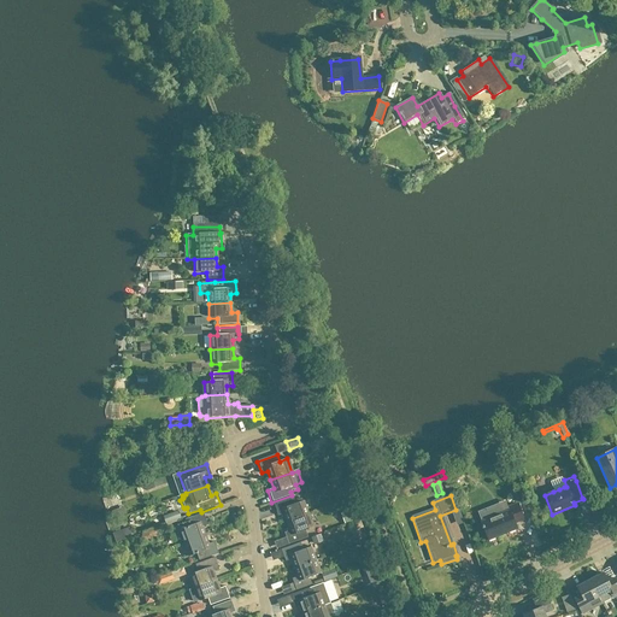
[(283,513),(286,523),(307,516),(303,501),(301,501),(300,499),(294,501),(293,498),(272,504),(277,516),(283,513)]
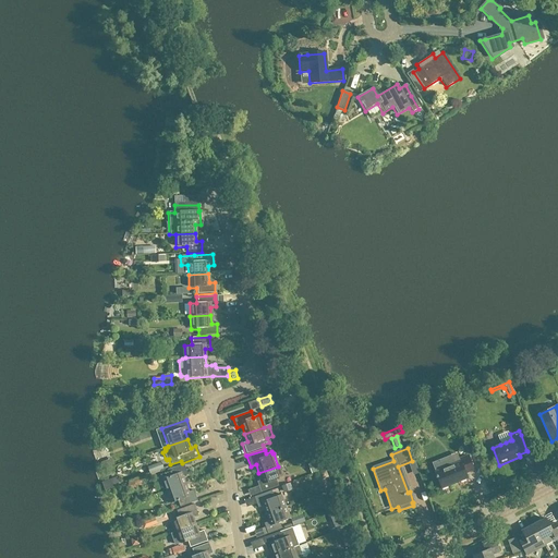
[(459,463),(434,473),(440,489),(466,478),(464,474),(473,471),(468,457),(458,460),(459,463)]
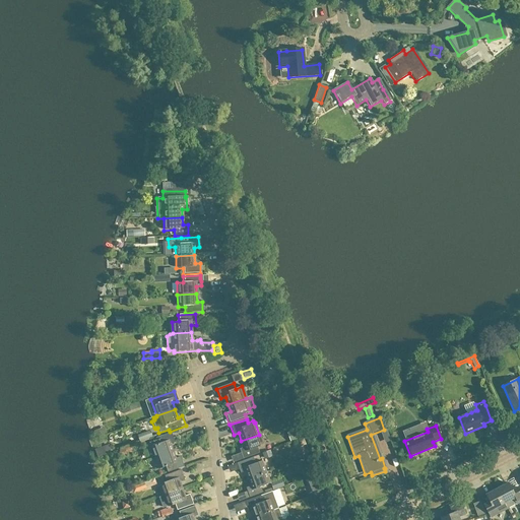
[(303,438),(299,429),(286,433),(289,442),(303,438)]
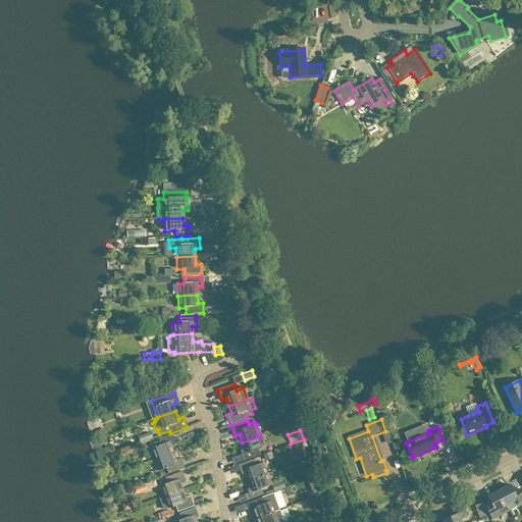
[(150,433),(137,437),(140,445),(152,440),(150,433)]
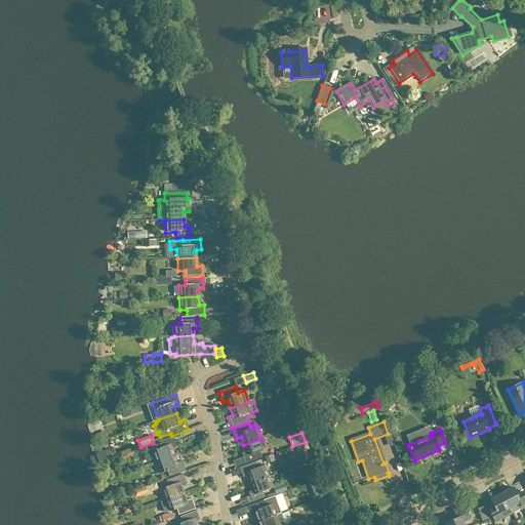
[(155,462),(173,456),(170,449),(175,447),(172,437),(156,443),(155,445),(150,447),(152,453),(150,454),(149,455),(151,459),(152,460),(154,459),(155,462)]
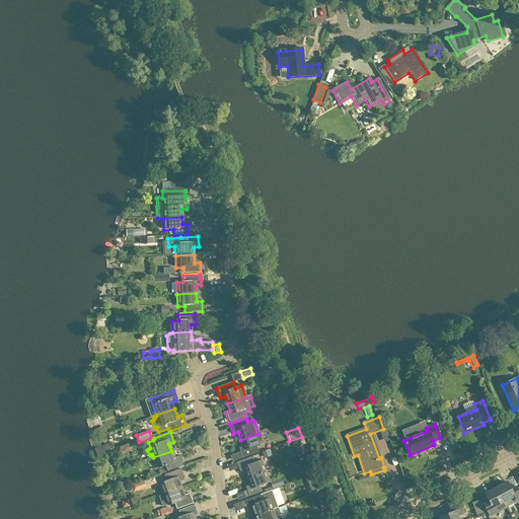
[(258,434),(240,440),(243,447),(238,449),(242,458),(258,453),(256,447),(263,444),(258,434)]
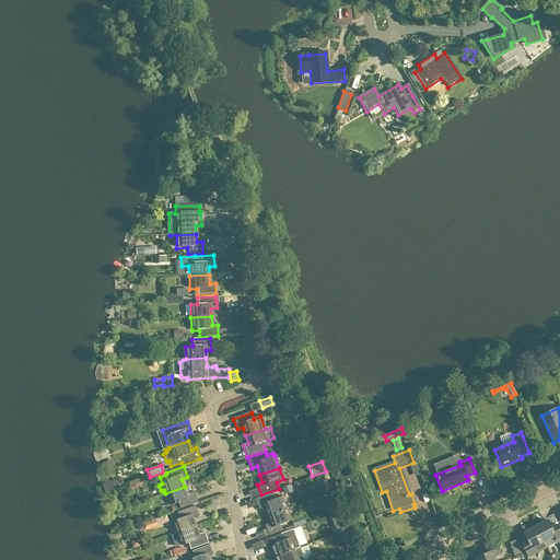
[(322,482),(328,480),(326,473),(319,475),(322,482)]
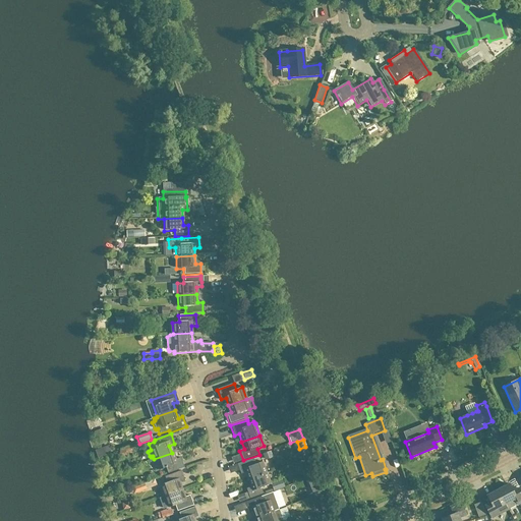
[(130,448),(118,453),(120,458),(126,456),(125,454),(131,452),(130,448)]
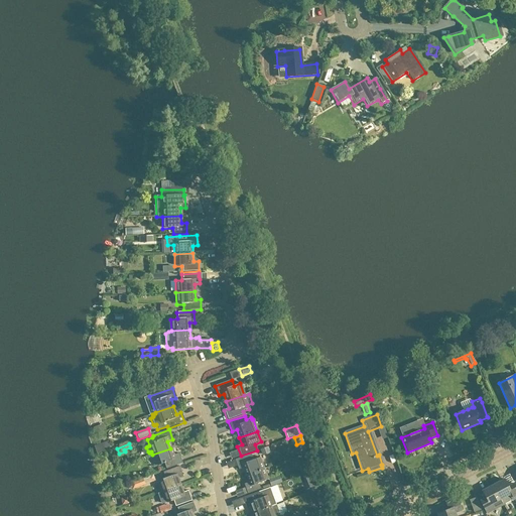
[(267,447),(259,449),(262,457),(270,454),(267,447)]
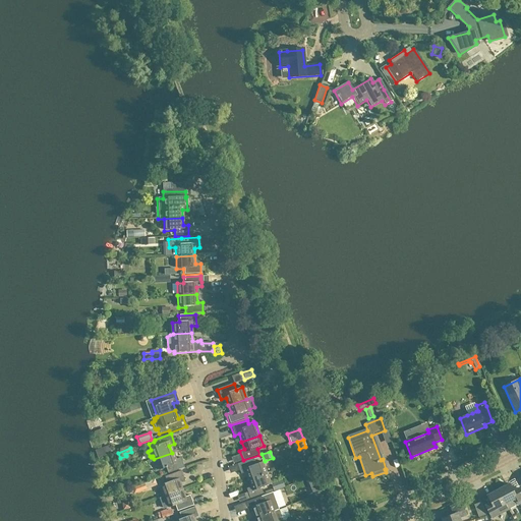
[(172,453),(154,459),(158,470),(164,468),(166,474),(183,468),(179,458),(174,460),(172,453)]
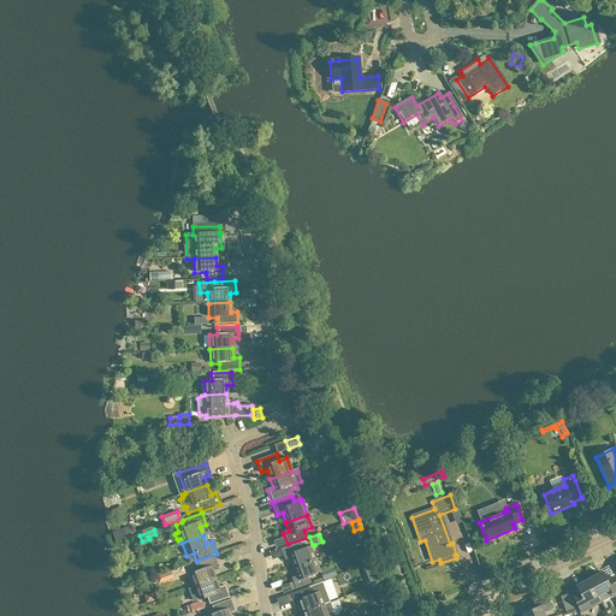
[(294,568),(314,561),(309,546),(302,550),(300,543),(280,549),(284,561),(290,560),(294,568)]
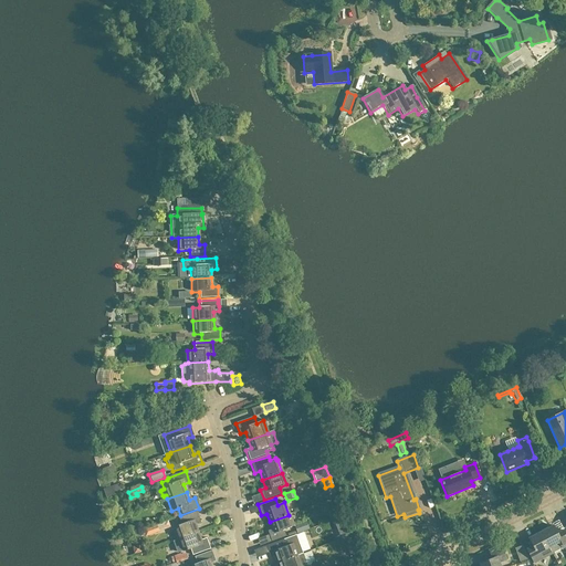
[(336,502),(329,505),(333,515),(341,512),(336,502)]
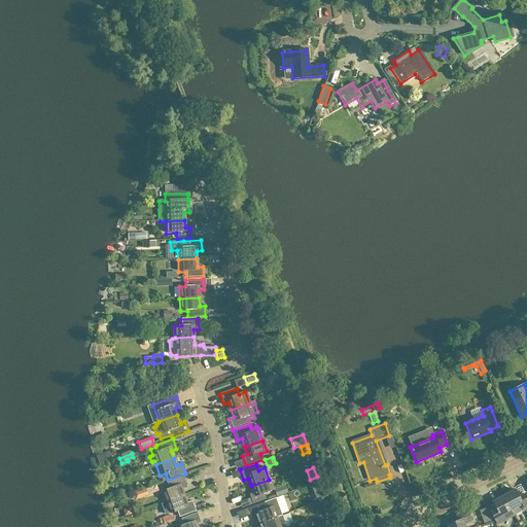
[(166,502),(183,496),(181,489),(186,487),(182,477),(166,483),(168,489),(162,491),(166,502)]
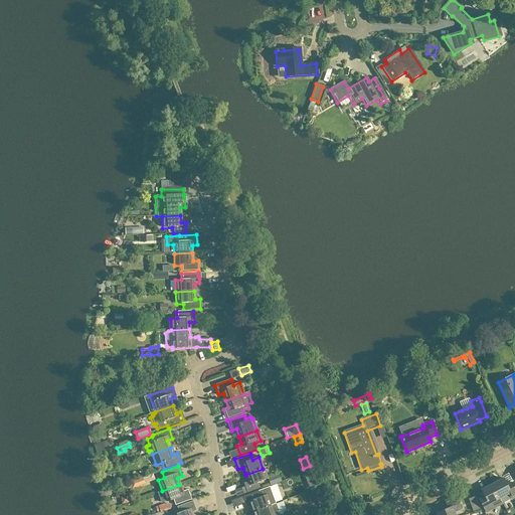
[(263,469),(245,475),(247,482),(242,484),(246,493),(260,489),(258,483),(267,480),(263,469)]
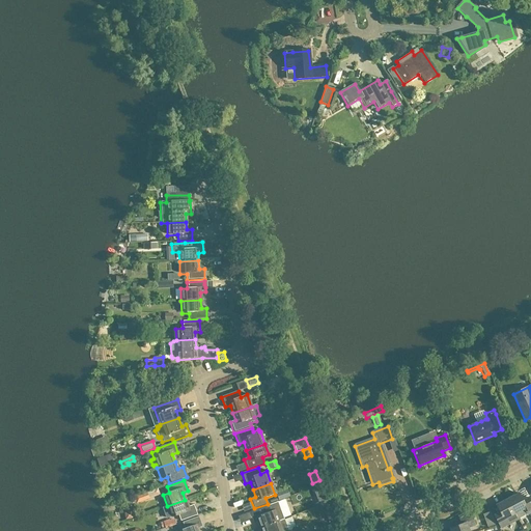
[(145,501),(159,496),(157,488),(142,495),(145,501)]
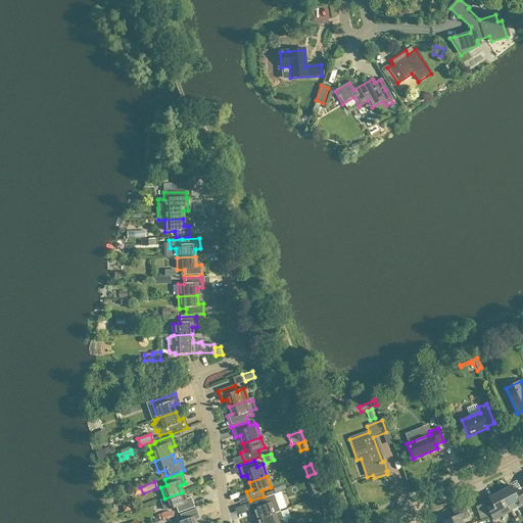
[(274,493),(285,489),(283,483),(272,486),(274,493)]
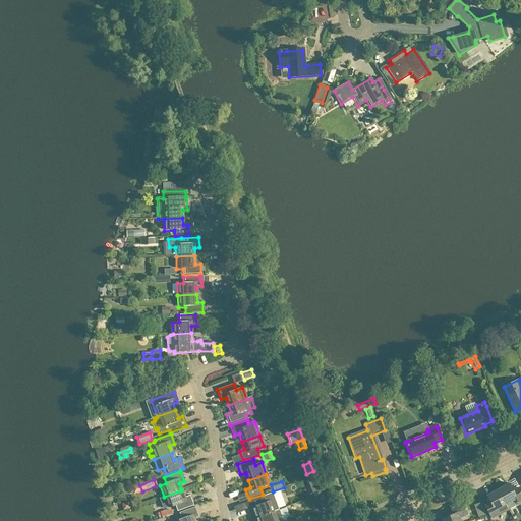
[(509,484),(498,490),(508,510),(520,503),(520,495),(518,489),(512,491),(509,484)]
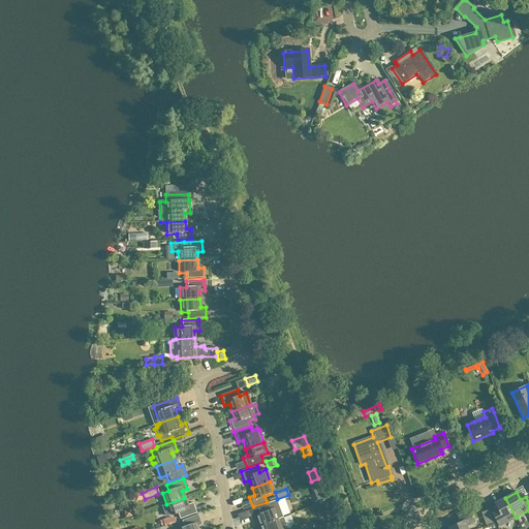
[(187,505),(184,498),(166,504),(170,516),(177,514),(179,520),(195,514),(192,504),(187,505)]
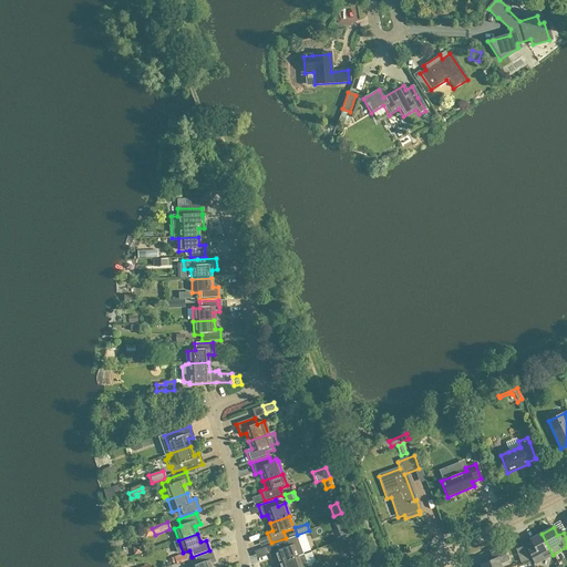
[(553,555),(542,534),(529,540),(533,548),(527,552),(534,565),(553,555)]
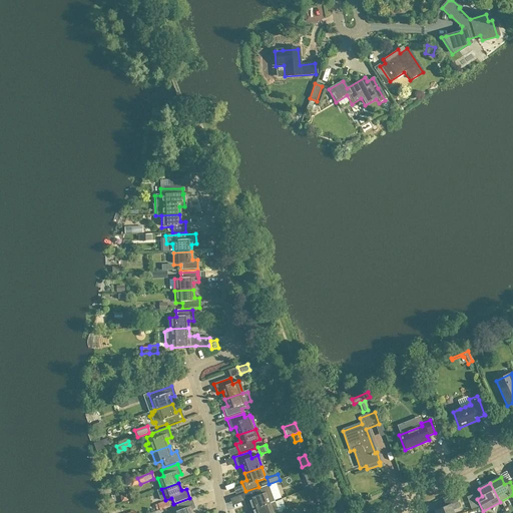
[(274,503),(268,486),(240,495),(243,505),(248,503),(251,511),(270,505),(274,503)]
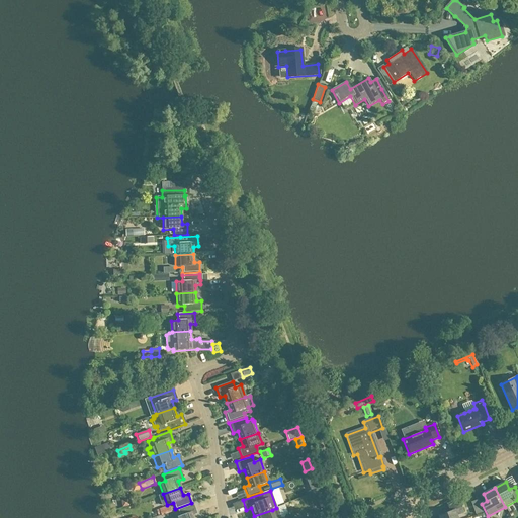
[(313,496),(320,508),(327,504),(321,492),(313,496)]
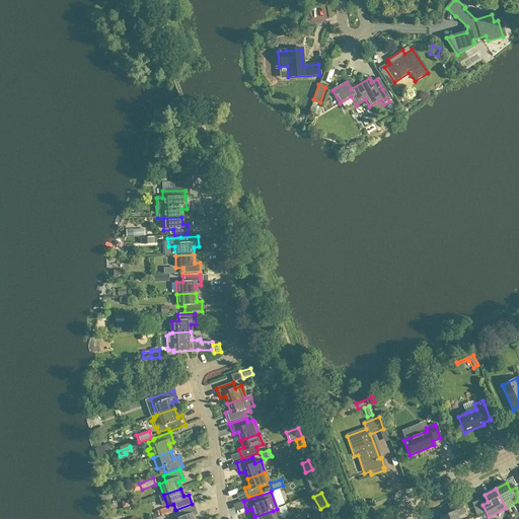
[(128,501),(121,502),(123,509),(129,507),(128,501)]
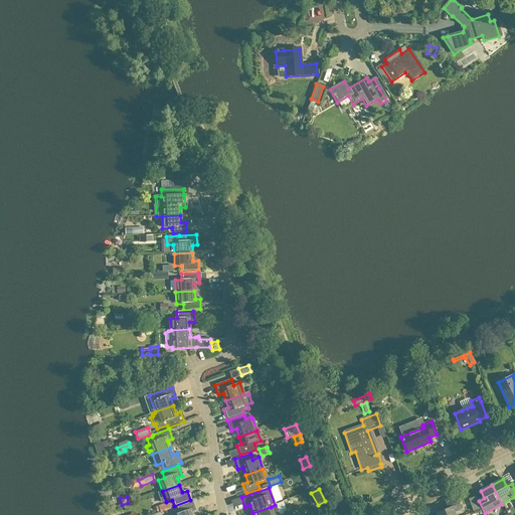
[(436,514),(454,514),(454,512),(460,510),(456,498),(444,502),(447,509),(435,513),(436,514)]
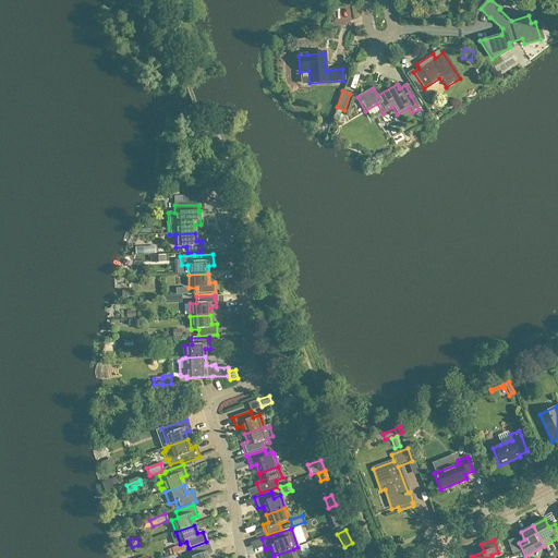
[(191,550),(193,556),(187,557),(207,557),(207,556),(211,555),(208,544),(191,550)]
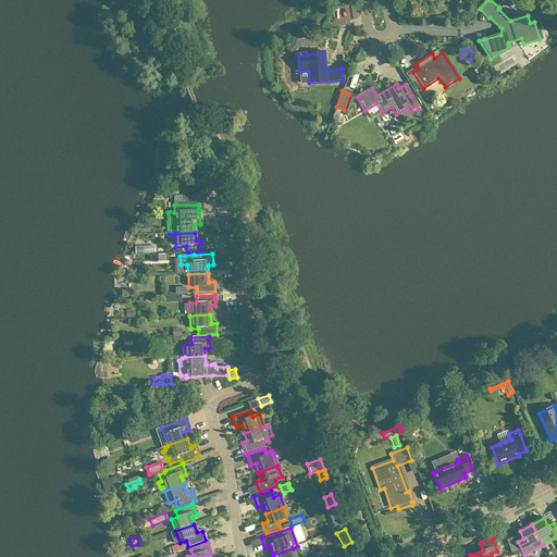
[(176,546),(166,549),(169,555),(172,554),(173,556),(184,552),(182,545),(177,546),(176,546)]
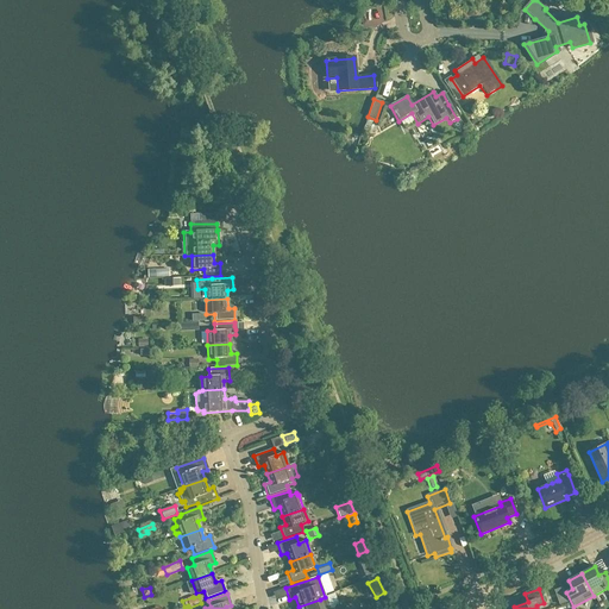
[(320,600),(299,607),(299,608),(328,608),(325,597),(320,600)]
